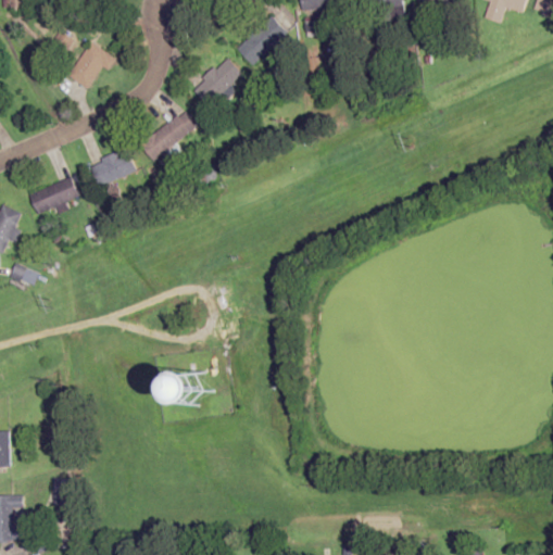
[(301,0),(302,10),(319,8),(318,0),(301,0)]
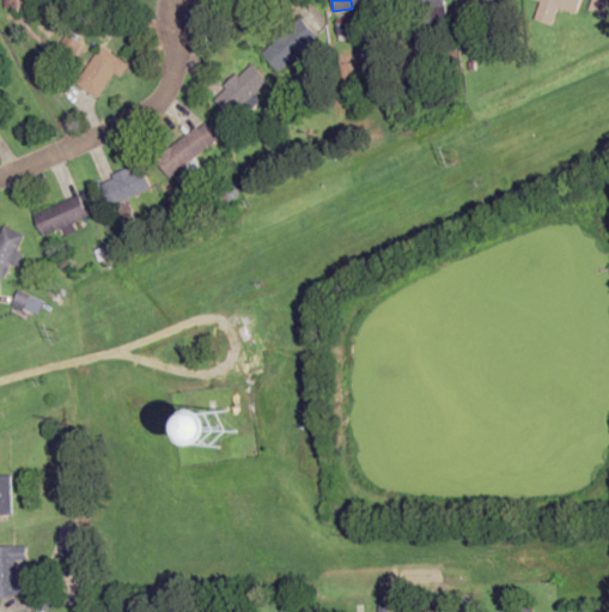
[(444,7),(442,0),(409,0),(410,11),(444,7)]
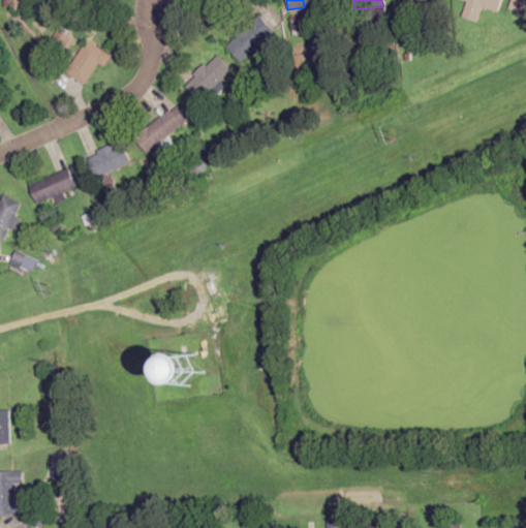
[(475,21),(481,5),(496,10),(499,0),(465,0),(460,16),(475,21)]
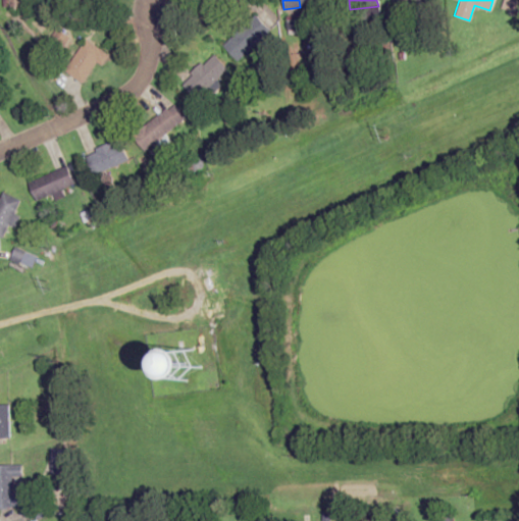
[(222,45),(238,60),(272,27),(256,10),(222,45)]
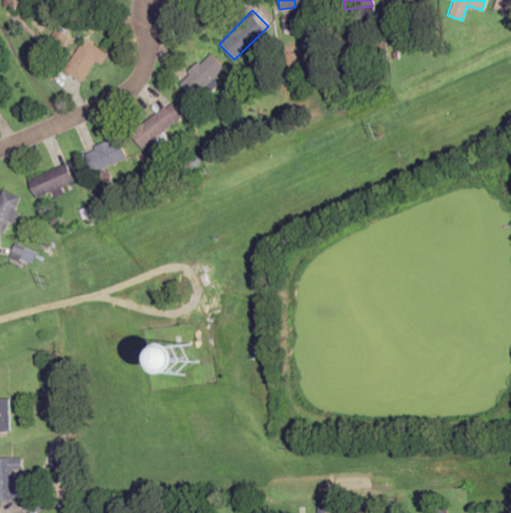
[(67,35),(54,26),(43,42),(56,51),(67,35)]
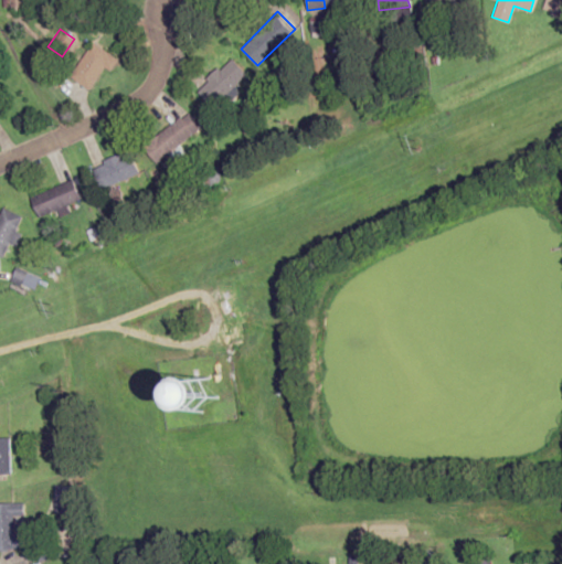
[(91,91),(114,56),(92,41),(69,74),(91,91)]
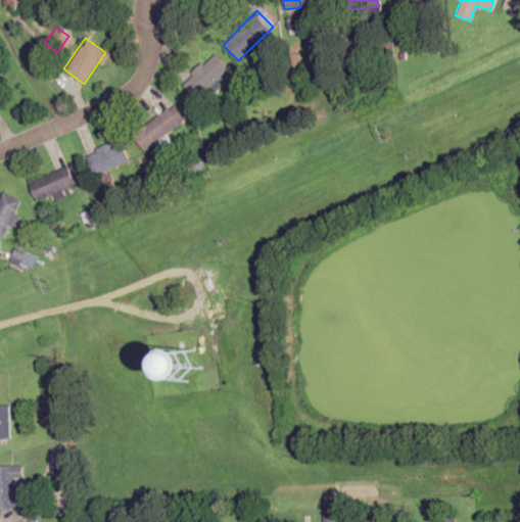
[(196,98),(228,67),(213,52),(181,83),(196,98)]
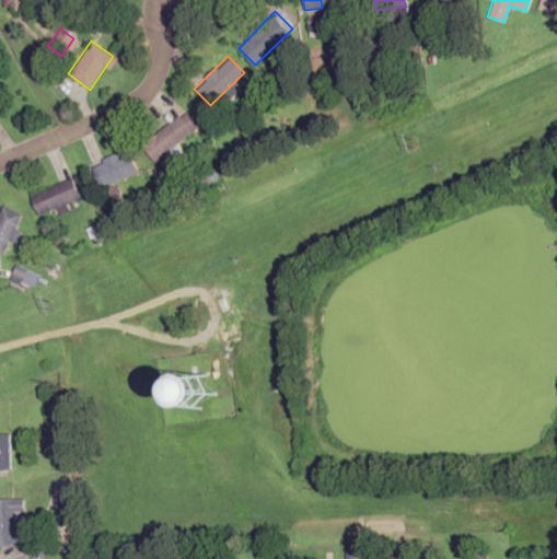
[(198,127),(185,109),(140,143),(153,161),(198,127)]
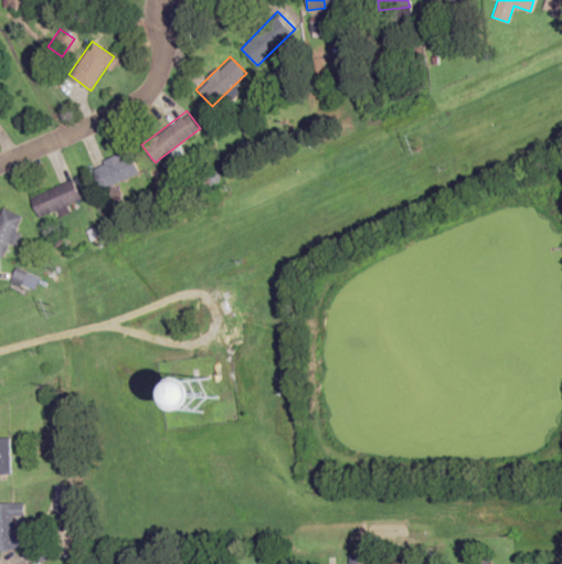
[(102,188),(137,176),(129,152),(94,163),(102,188)]
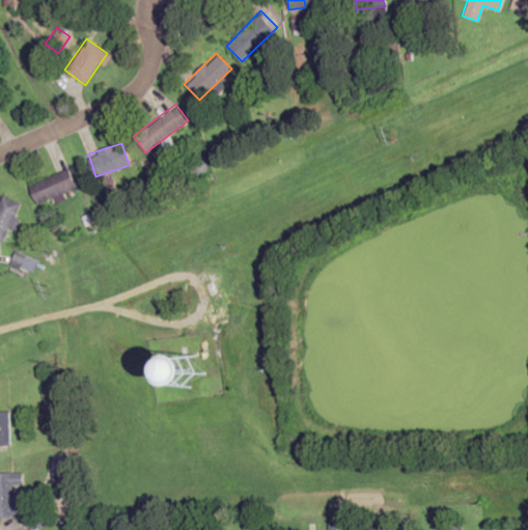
[(76,186),(66,167),(28,186),(37,204),(76,186)]
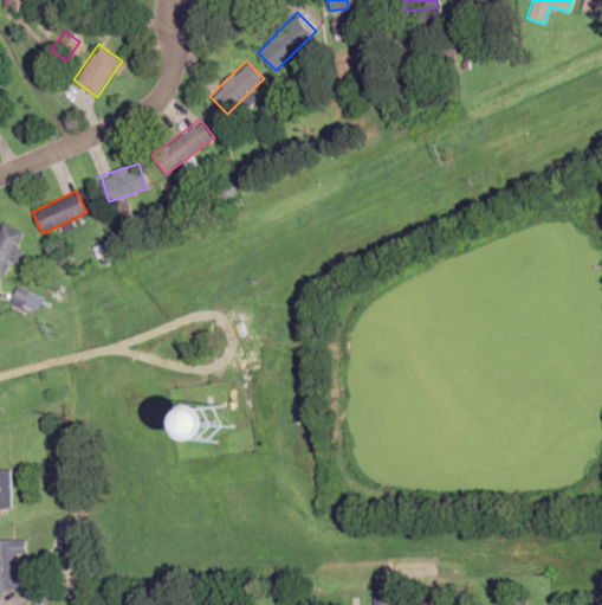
[(0,277),(2,277),(8,261),(14,263),(25,231),(0,223),(0,277)]
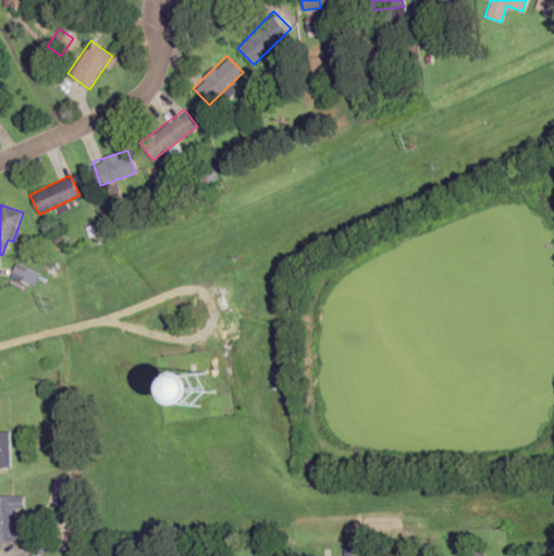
[(24,507),(23,495),(0,495),(0,541),(22,540),(22,527),(12,527),(11,508),(24,507)]
